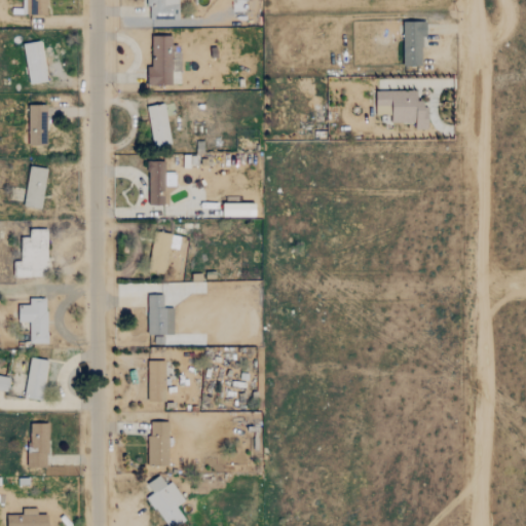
[(46,14),(46,0),(28,0),(28,14),(46,14)]
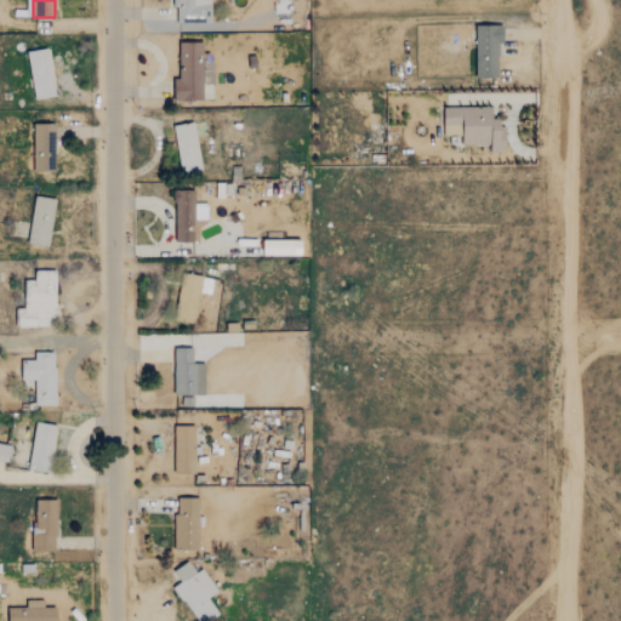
[(211,0),(172,0),(172,5),(177,5),(177,22),(211,23),(211,0)]
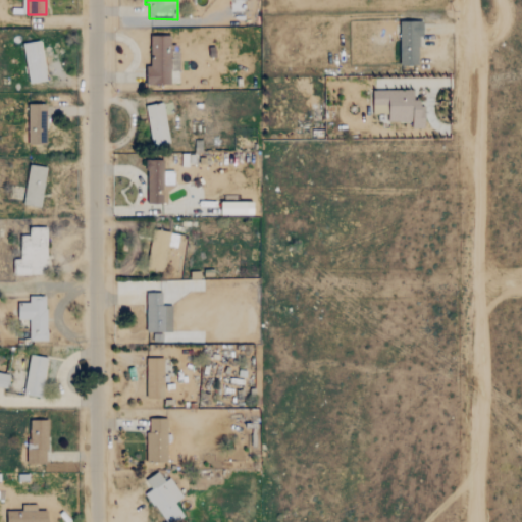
[(418,65),(419,36),(424,36),(424,21),(401,20),(400,64),(418,65)]
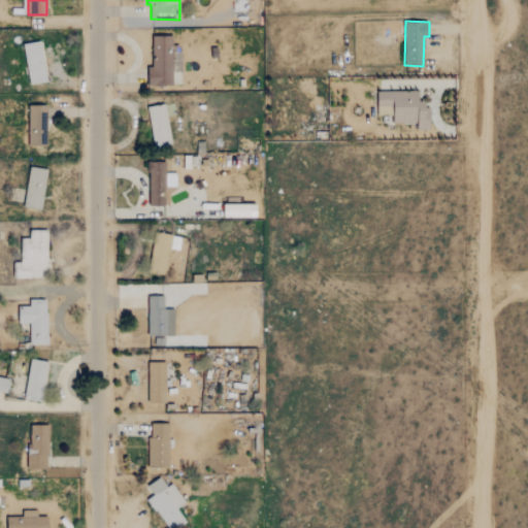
[(173,86),(173,71),(182,71),(182,52),(173,52),(174,35),(152,35),(151,85),(173,86)]
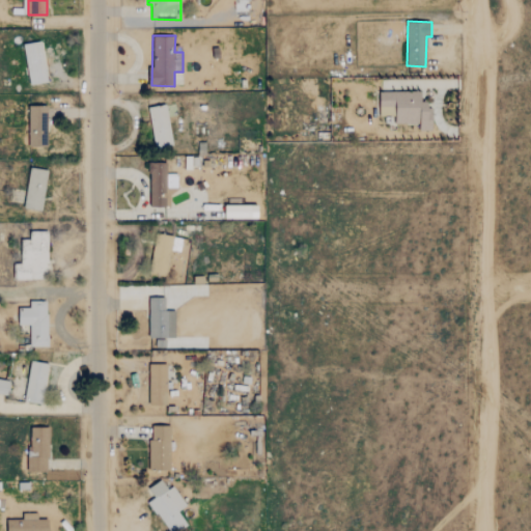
[(49,81),(40,42),(23,45),(31,85),(49,81)]
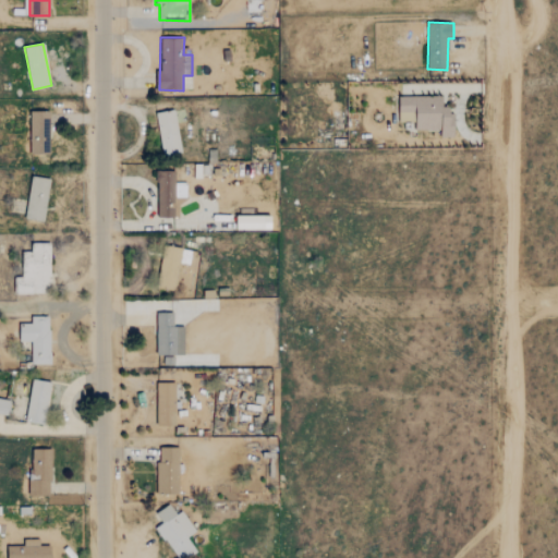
[(416,130),(441,130),(441,137),(453,137),(453,107),(444,107),(444,96),(399,96),(399,118),(416,118),(416,130)]
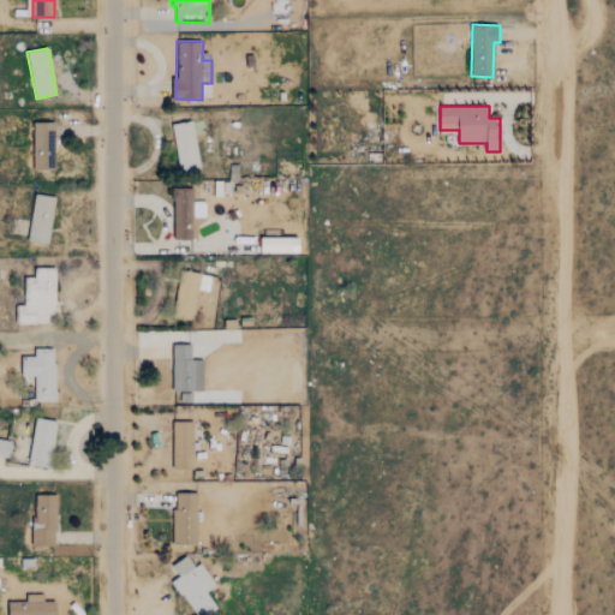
[(177,171),(198,169),(196,121),(174,123),(177,171)]
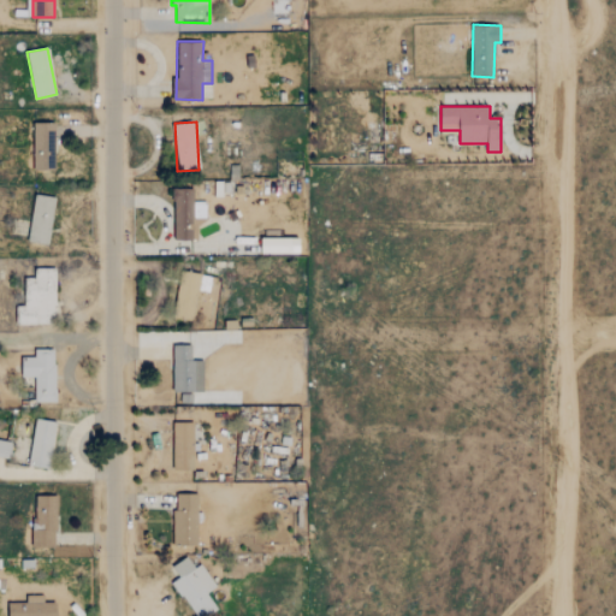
[(55,123),(34,123),(34,170),(54,170),(55,123)]
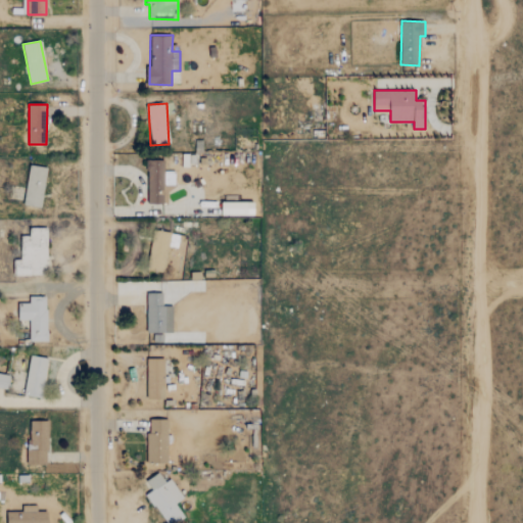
[(148,203),(169,203),(169,189),(176,189),(175,172),(164,172),(164,159),(148,160),(148,203)]
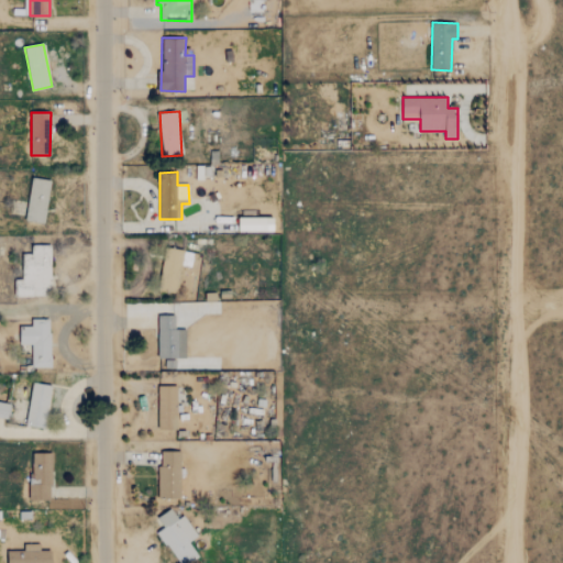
[(26,221),(45,223),(50,179),(31,178),(26,221)]
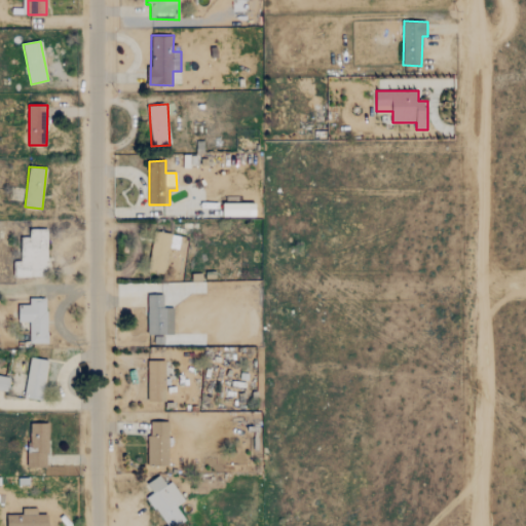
[(257,215),(256,202),(223,202),(224,216),(257,215)]
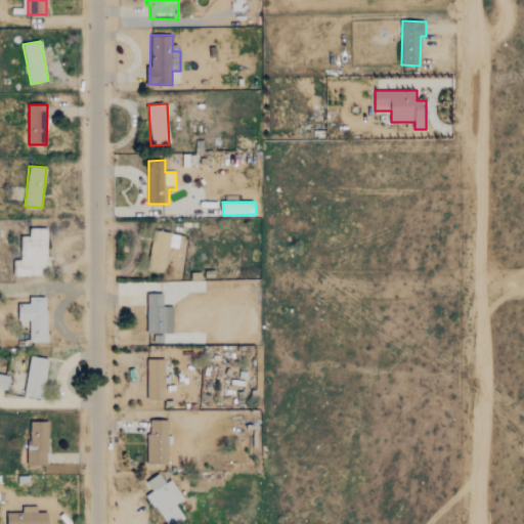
[(47,227),(30,228),(30,236),(20,236),(22,261),(15,261),(15,275),(48,275),(47,227)]
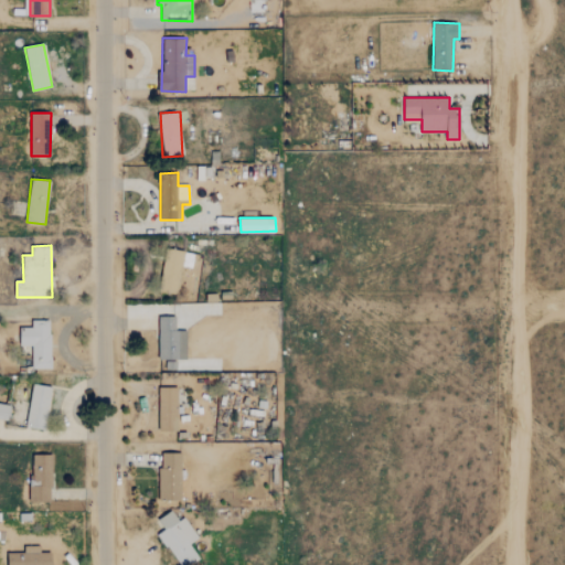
[(178,294),(182,266),(192,267),(193,253),(166,248),(160,290),(178,294)]
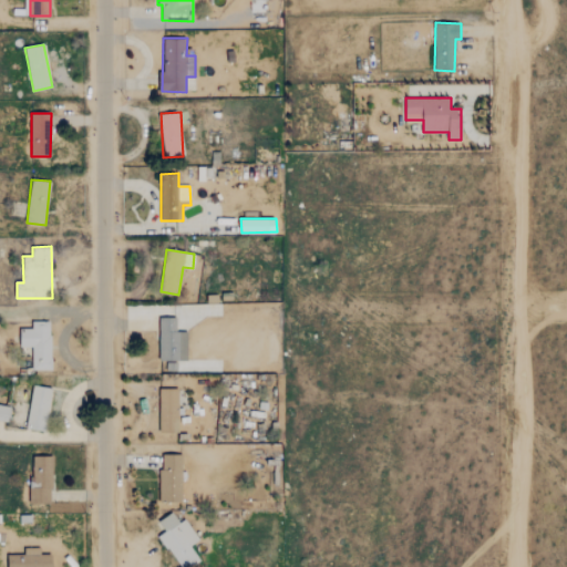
[(187,361),(188,332),(176,332),(176,318),(160,317),(158,360),(187,361)]
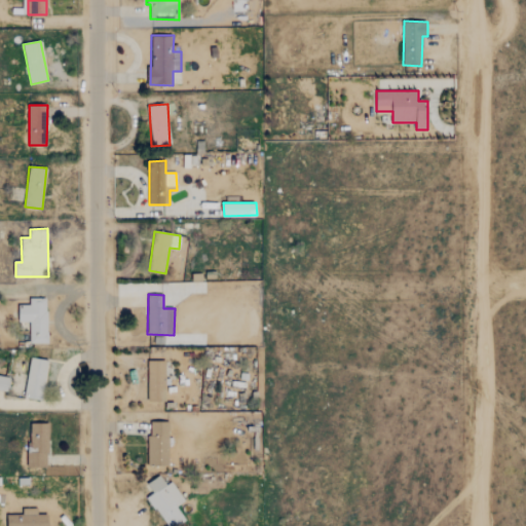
[(48,342),(47,298),(30,298),(30,305),(19,305),(19,322),(30,322),(30,343),(48,342)]
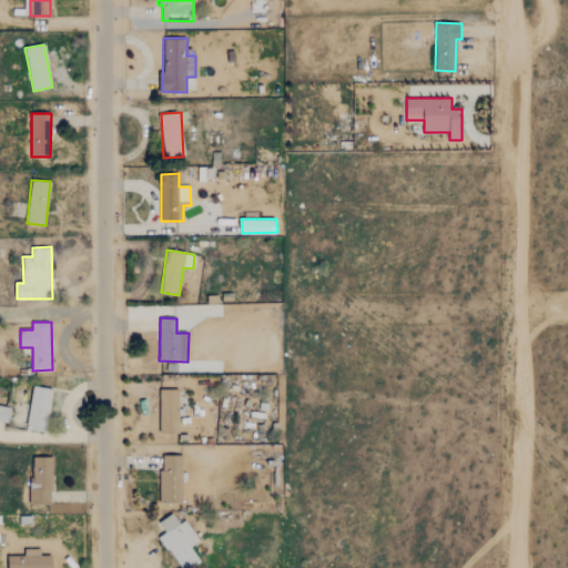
[(27,429),(47,432),(51,388),(31,386),(27,429)]
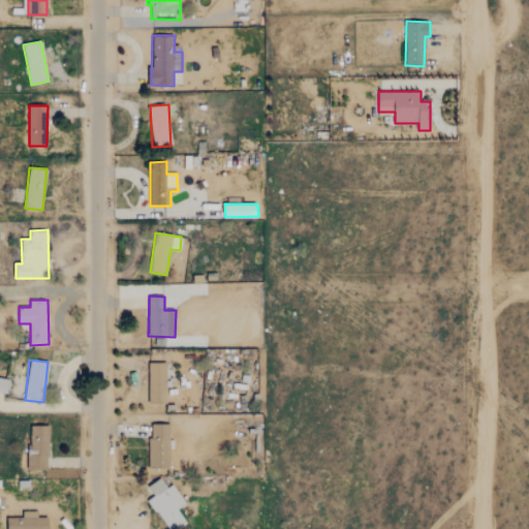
[(166,404),(166,363),(149,363),(148,403),(166,404)]
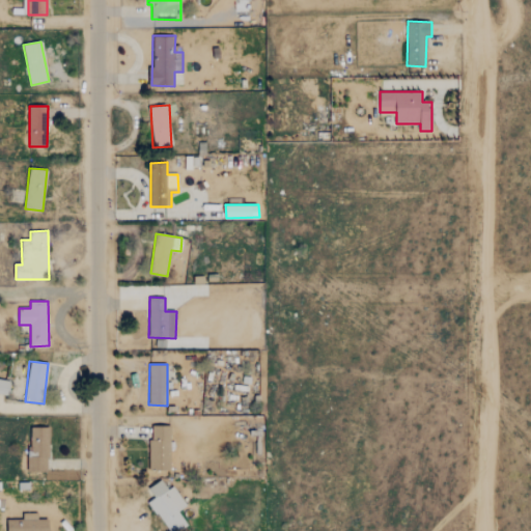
[(0,394),(9,395),(10,381),(0,379),(0,394)]
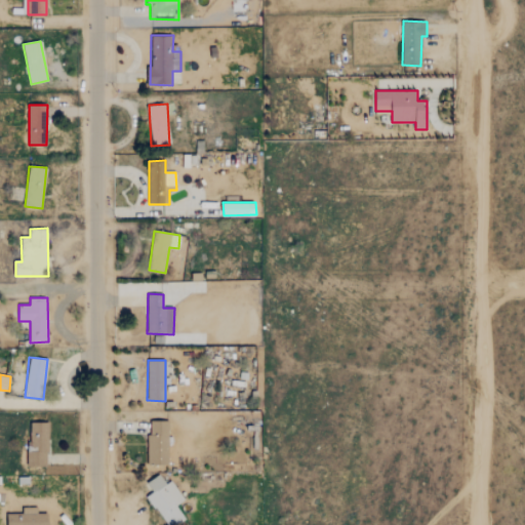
[(169,420),(149,420),(148,465),(168,466),(169,420)]
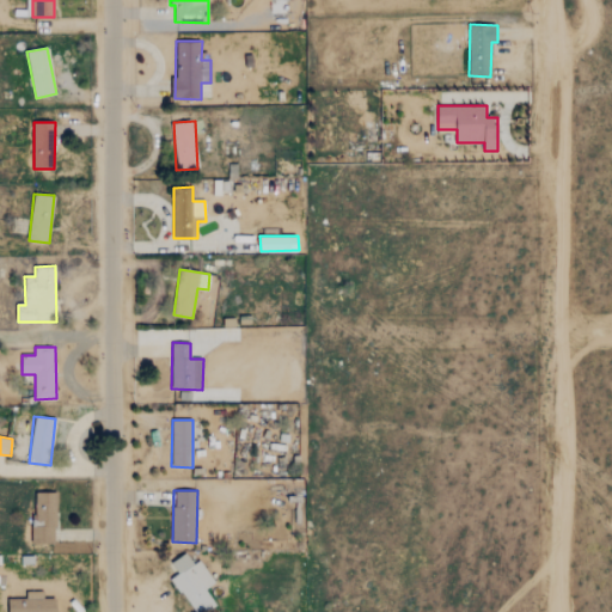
[(34,543),(56,544),(56,493),(35,491),(34,543)]
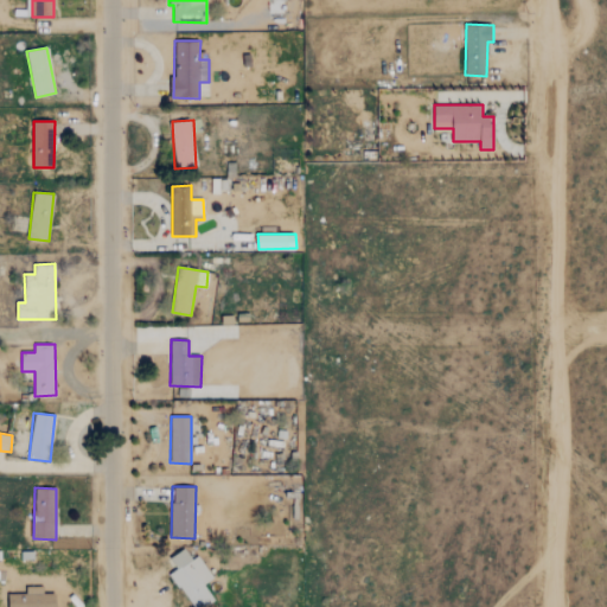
[(213,577),(198,555),(192,560),(184,548),(170,558),(177,569),(170,574),(193,606),(204,606),(215,600),(204,585),(213,577)]
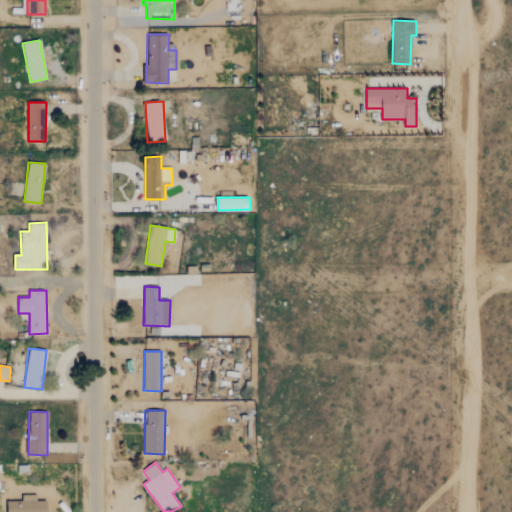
[(7,511),(46,511),(46,501),(36,501),(36,495),(21,495),(21,501),(7,501),(7,511)]
